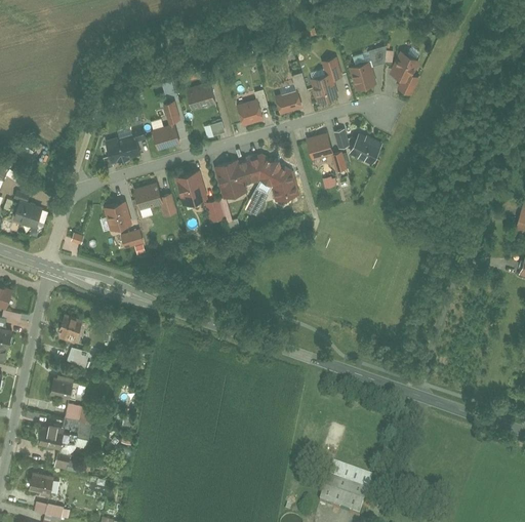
[(386,65),(387,47),(368,52),(371,62),(373,68),(386,65)]
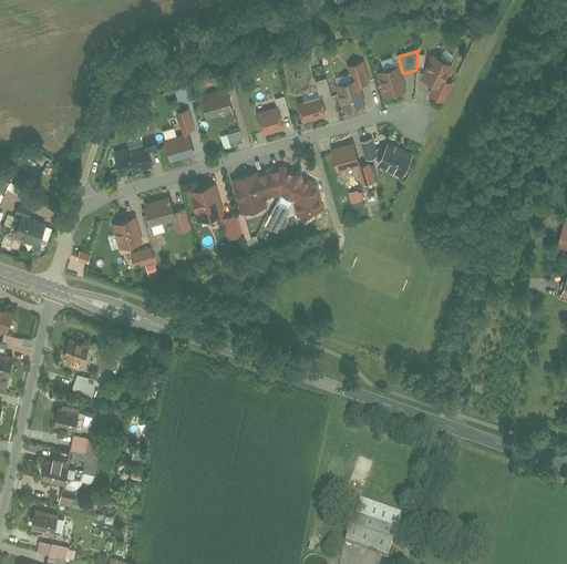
[(455,68),(433,57),(422,80),(434,86),(430,95),(444,103),(453,85),(447,82),(455,68)]
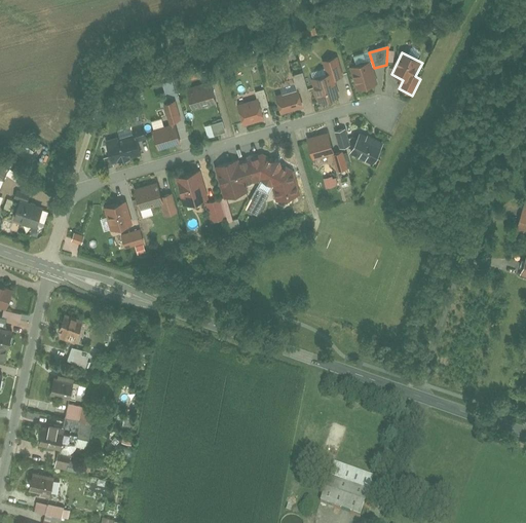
[(343,77),(338,59),(324,63),(327,74),(311,79),(318,103),(340,97),(335,80),(343,77)]
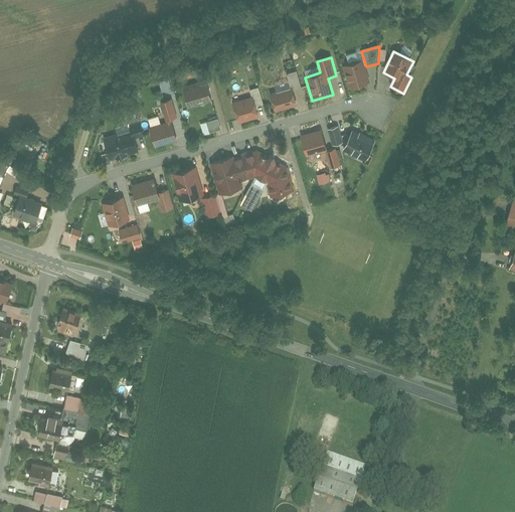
[(366,66),(364,60),(343,66),(349,89),(370,82),(366,66)]
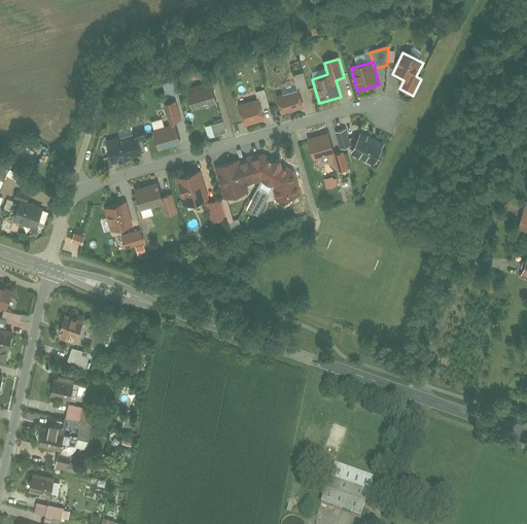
[(188,78),(180,80),(182,86),(190,85),(188,78)]
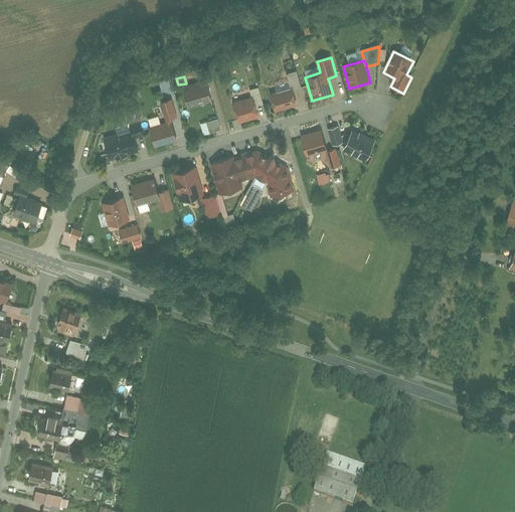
[(212,103),(206,80),(183,88),(189,110),(212,103)]
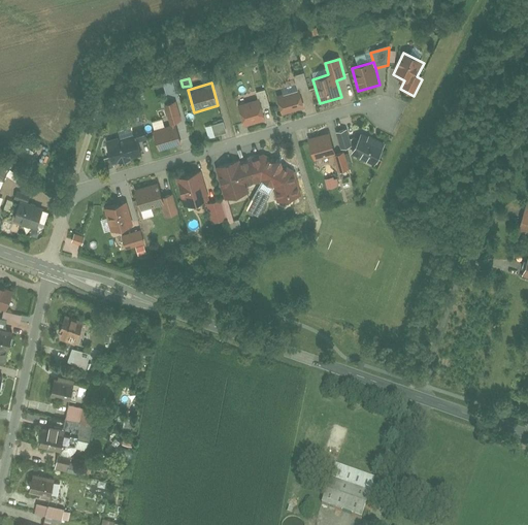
[(259,101),(261,109),(270,106),(265,91),(257,93),(259,101)]
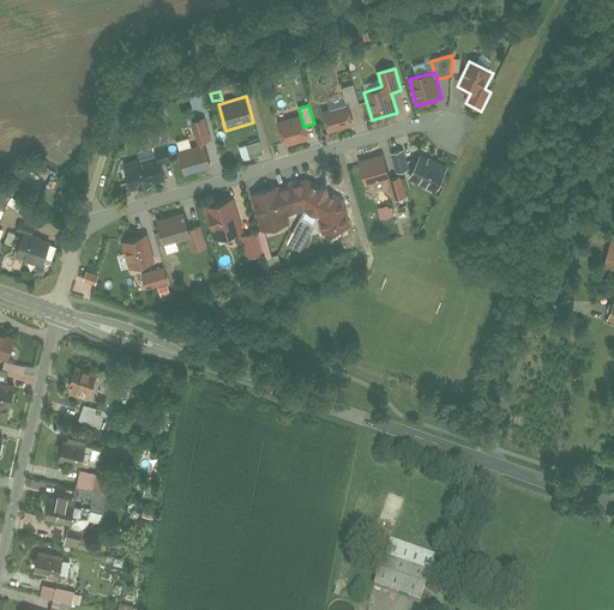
[(353,126),(348,108),(324,114),(329,133),(353,126)]
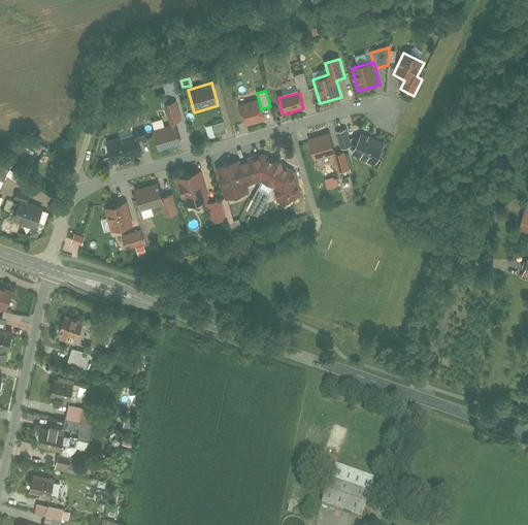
[(261,109),(259,101),(239,106),(244,126),(264,121),(261,109)]
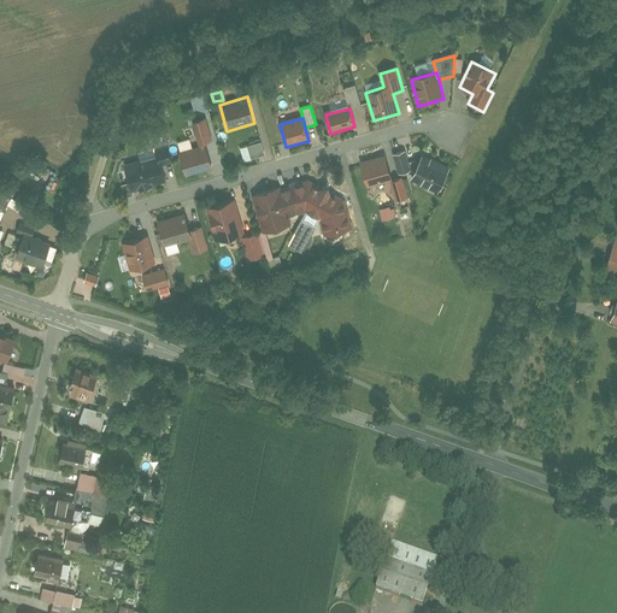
[(212,143),(206,121),(194,124),(201,149),(180,155),(186,177),(212,169),(205,145),(212,143)]
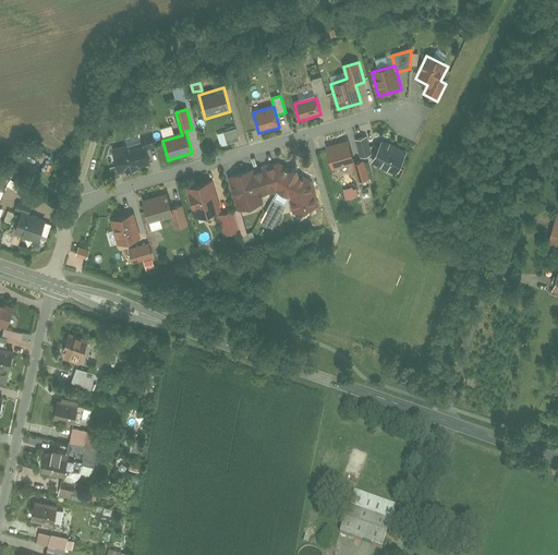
[(157,148),(150,130),(137,133),(141,143),(112,152),(119,173),(150,165),(147,152),(157,148)]
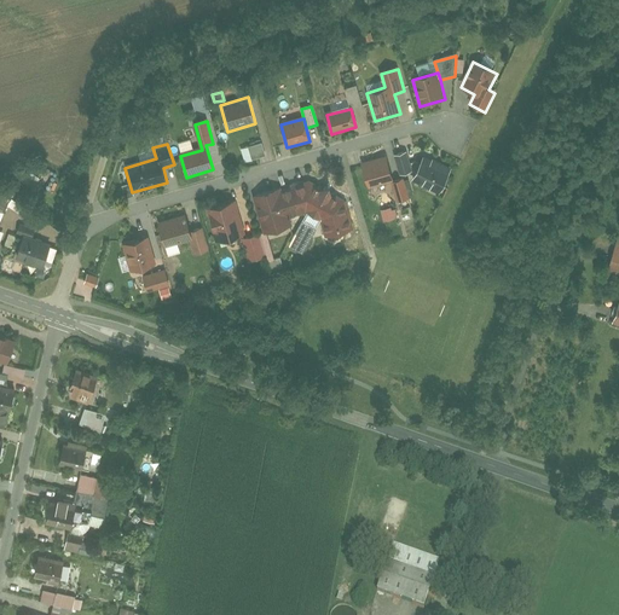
[(266,157),(262,145),(250,148),(254,161),(266,157)]
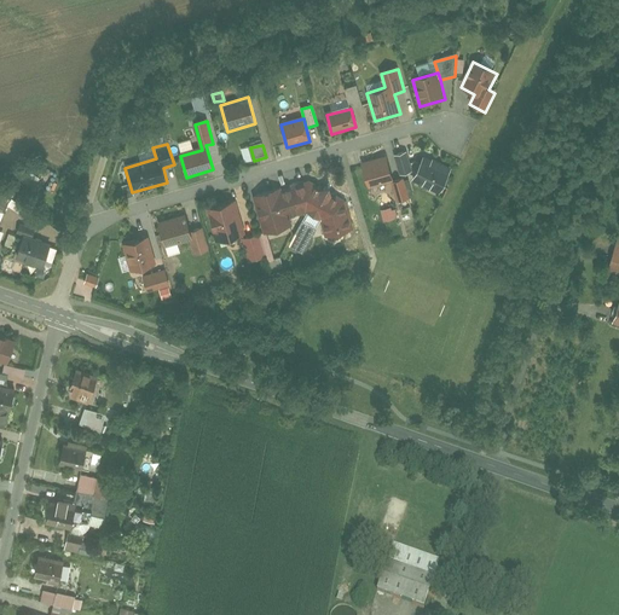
[(411,172),(406,152),(394,156),(400,174),(411,172)]
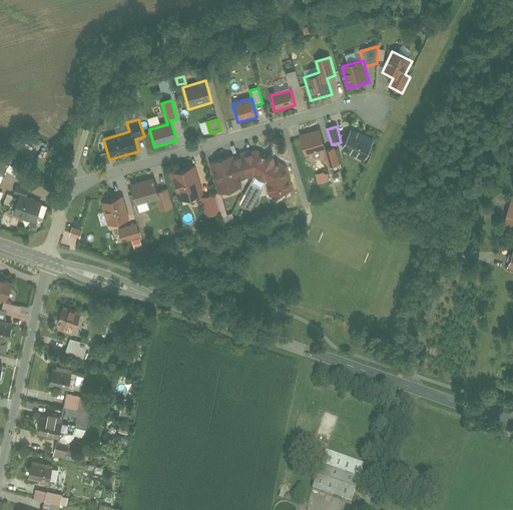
[(326,151),(320,130),(301,136),(307,156),(324,151),(326,151)]
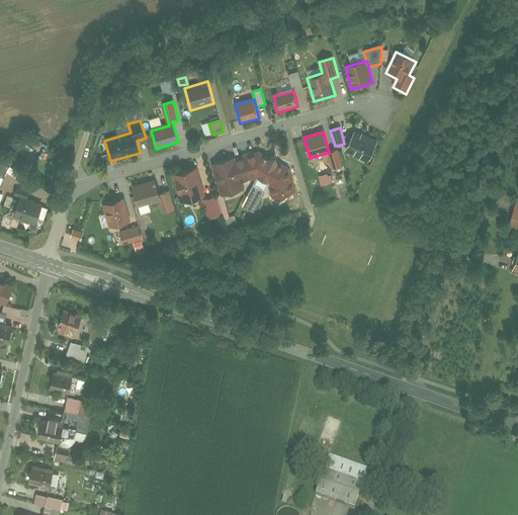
[(366,162),(376,143),(354,132),(345,151),(366,162)]
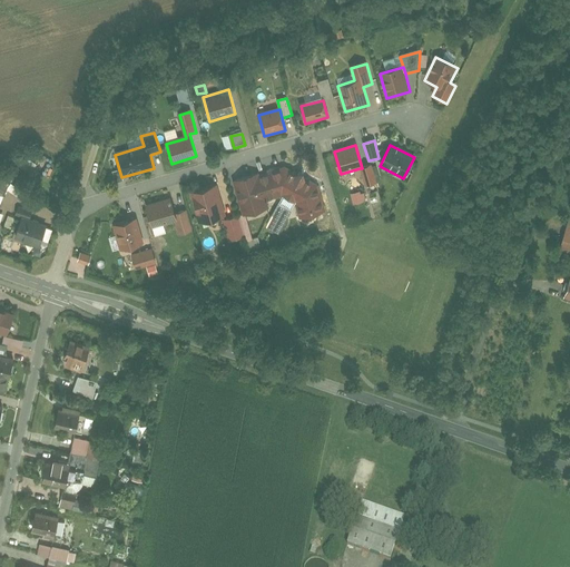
[(362,168),(360,168),(365,187),(376,184),(371,165),(362,168)]
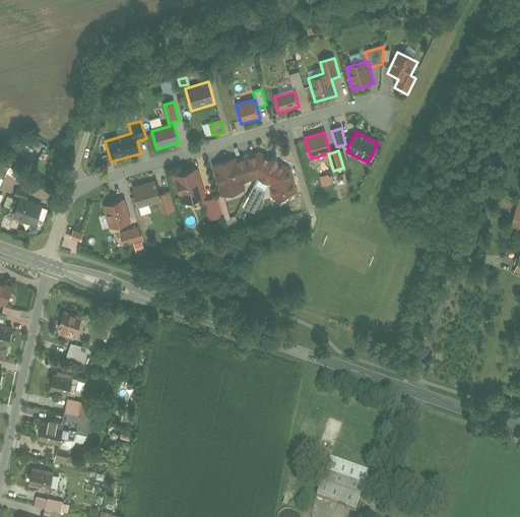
[(244,183),(258,179),(270,185),(275,200),(298,194),(290,171),(274,163),(260,155),(237,162),(237,159),(225,163),(214,166),(223,196),(246,190),(244,183)]
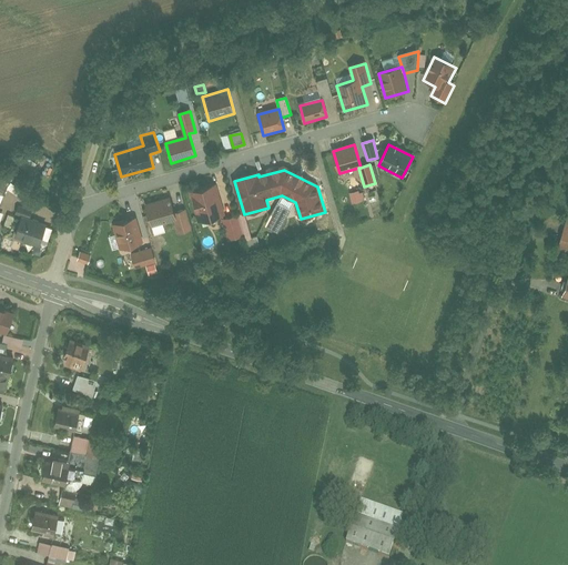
[(0,191),(2,193),(0,195),(0,200),(3,203),(14,184),(0,175),(0,191)]
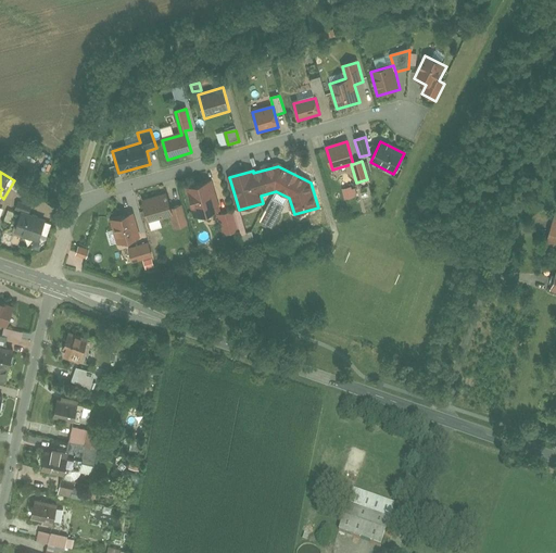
[(22,192),(25,186),(15,180),(11,186),(22,192)]
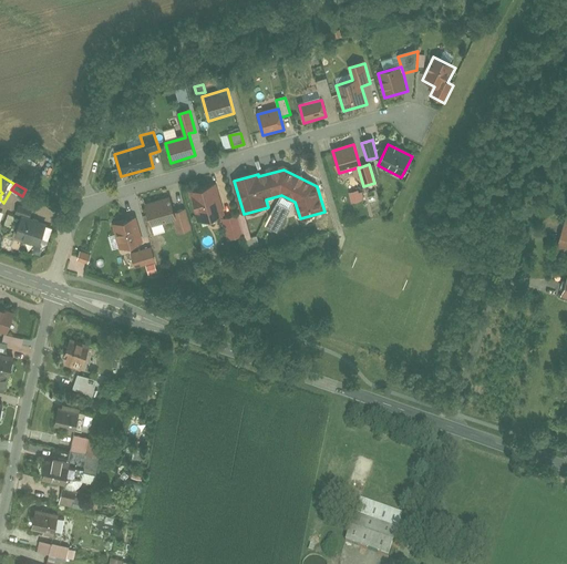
[(225,215),(216,184),(188,192),(198,223),(225,215)]
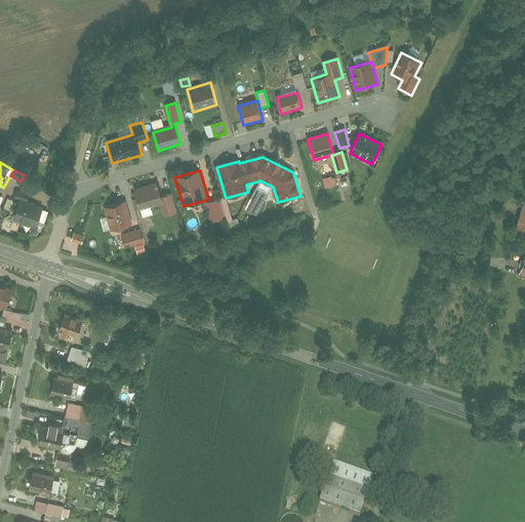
[(336,176),(326,179),(328,190),(339,187),(336,176)]
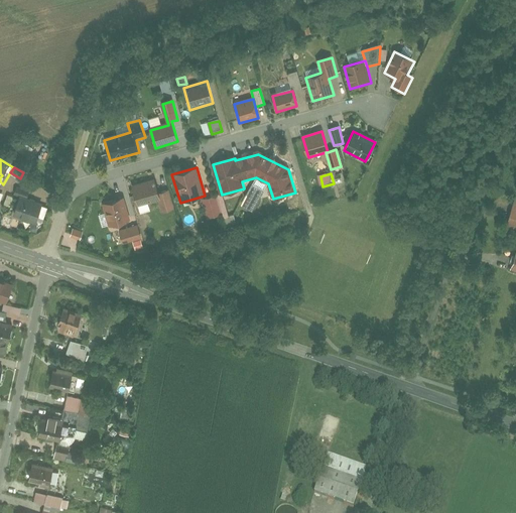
[(137,208),(159,202),(157,195),(152,180),(130,186),(137,208)]
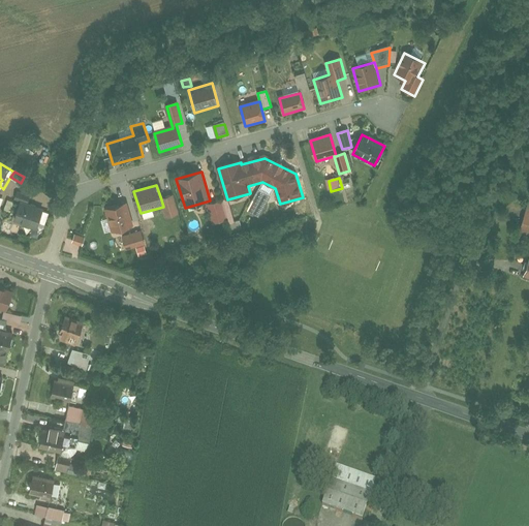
[(178,216),(173,196),(161,199),(163,207),(166,219),(178,216)]
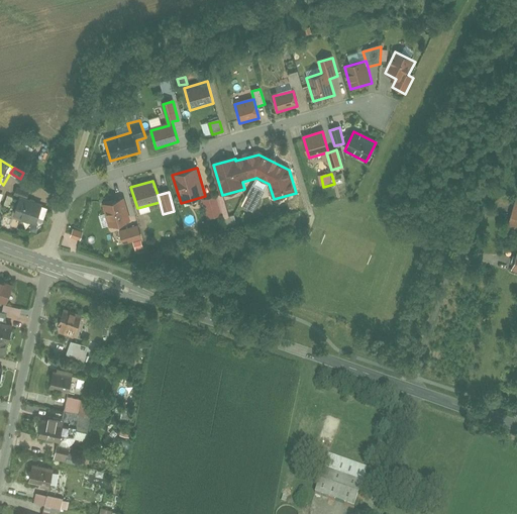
[(223,215),(218,197),(202,202),(207,220),(223,215)]
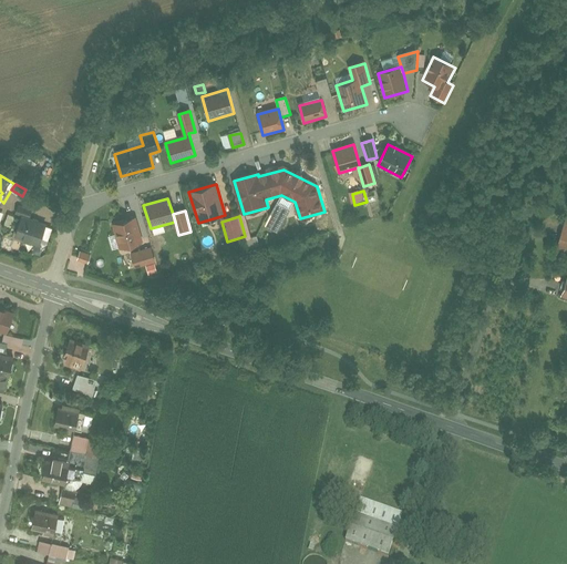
[(45,224),(21,217),(14,239),(38,246),(45,224)]
